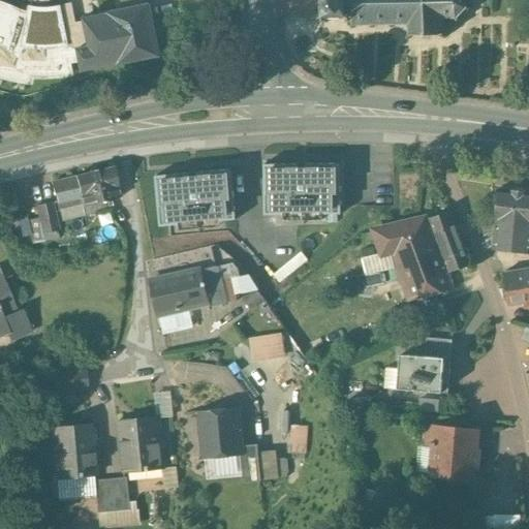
[(119,0),(122,11),(105,14),(105,16),(75,20),(70,4),(28,8),(0,2),(0,74),(27,82),(115,64),(116,64),(156,56),(146,6),(145,6),(143,0),(119,0)]
